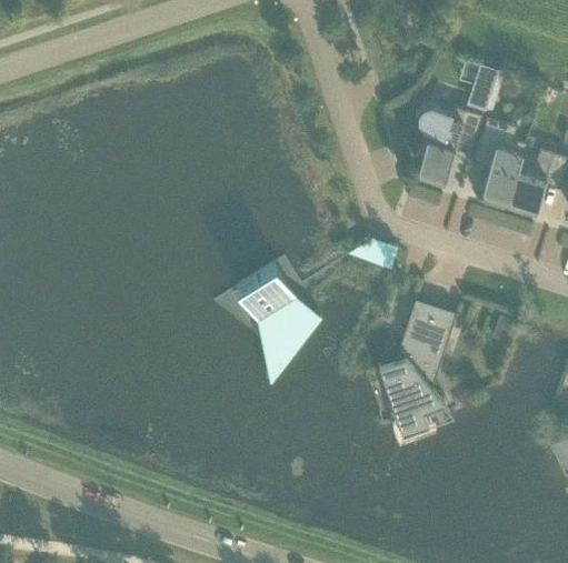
[(482,68),(470,103),(488,109),(500,73),(482,68)]
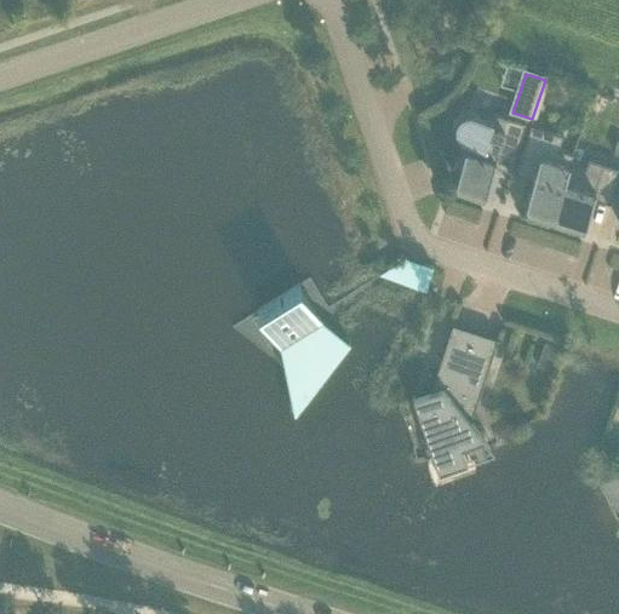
[(468,149),(466,154),(465,153),(456,183),(460,185),(459,188),(480,195),(481,191),(486,194),(496,165),(510,168),(509,176),(510,177),(526,128),(494,119),(492,126),(475,120),(469,120),(464,121),(459,125),(457,130),(456,136),(458,142),(462,145),(466,149),(468,149)]
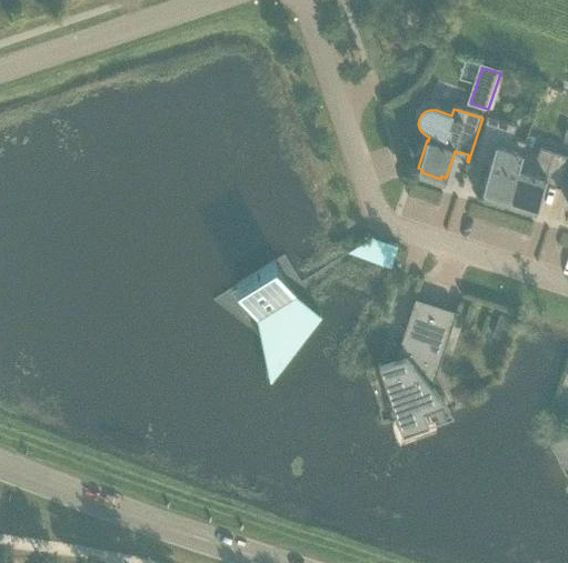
[(527,147),(522,146),(512,142),(517,129),(488,120),(474,163),(475,164),(477,158),(490,162),(481,189),(486,190),(486,193),(505,200),(506,197),(509,198),(524,156),(525,156),(527,147)]
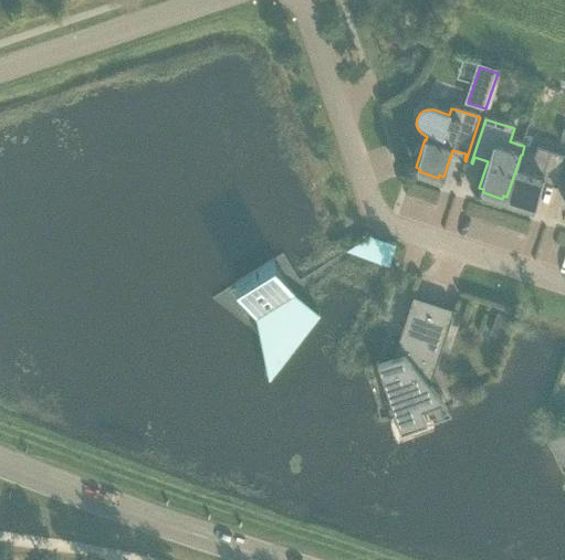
[(521,155),(506,197),(511,198),(510,201),(530,208),(531,204),(535,205),(543,179),(557,183),(555,190),(556,191),(564,165),(564,159),(537,150),(535,159),(522,155),(521,155)]
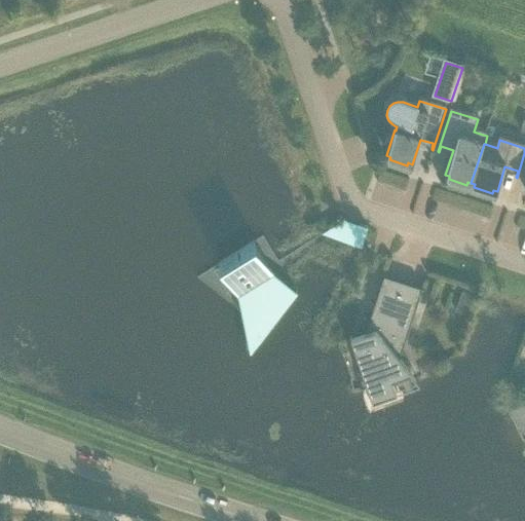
[(352,247),(360,228),(341,222),(323,233),(323,234),(324,236),(331,239),(352,247)]
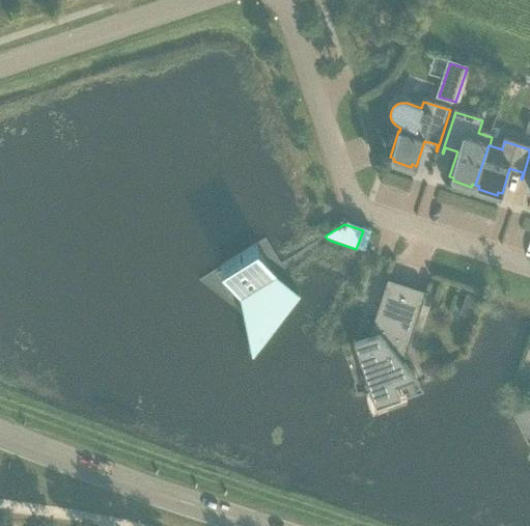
[(363,230),(356,249),(364,252),(370,233),(364,231),(363,230)]
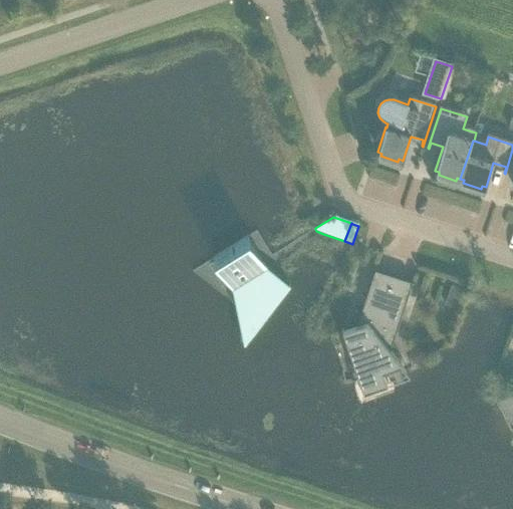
[(265,266),(249,241),(214,262),(232,291),(244,348),(290,288),(267,270),(265,266)]
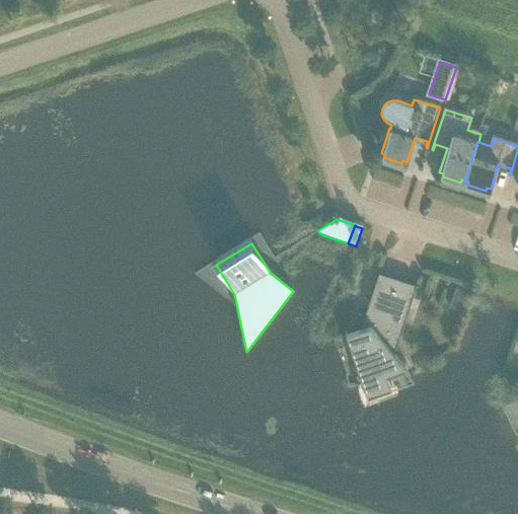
[(379,276),(375,288),(360,332),(346,337),(367,398),(391,390),(387,377),(405,371),(394,357),(417,288),(379,276)]
